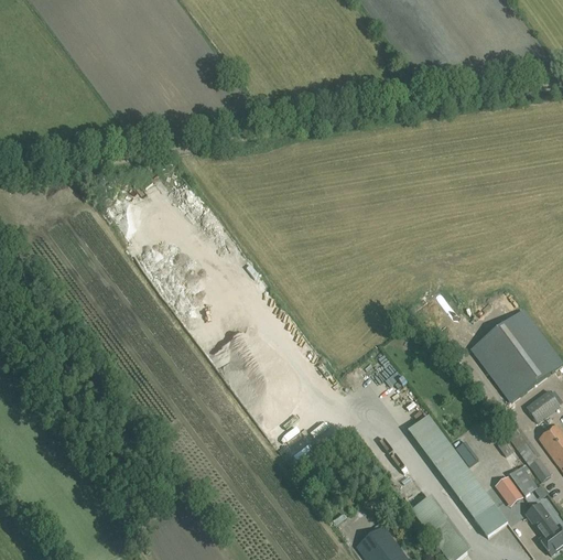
[(184,180),(177,183),(182,190),(188,186),(184,180)]
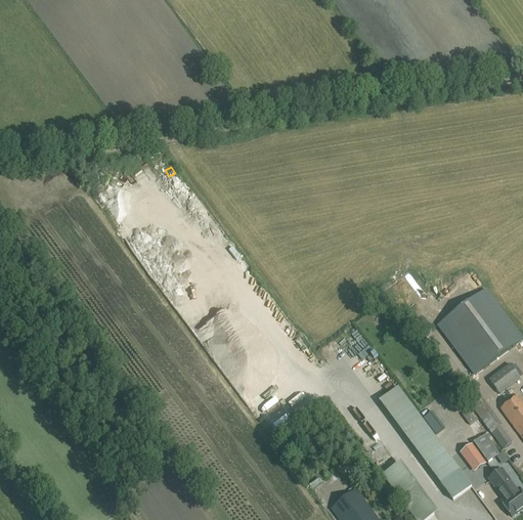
[(131,185),(131,176),(121,176),(120,185),(131,185)]
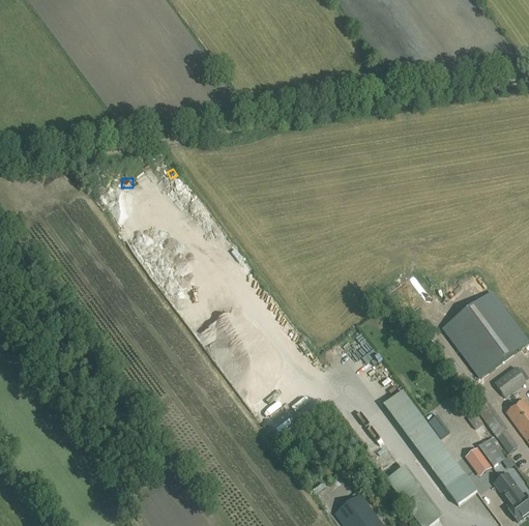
[(172,206),(176,204),(169,195),(166,197),(172,206)]
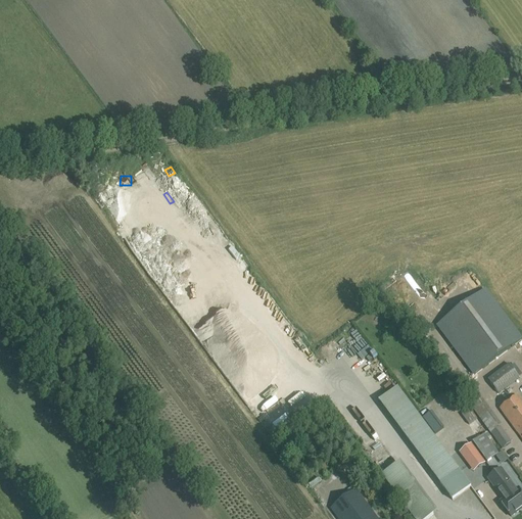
[(157,236),(152,237),(156,248),(161,246),(157,236)]
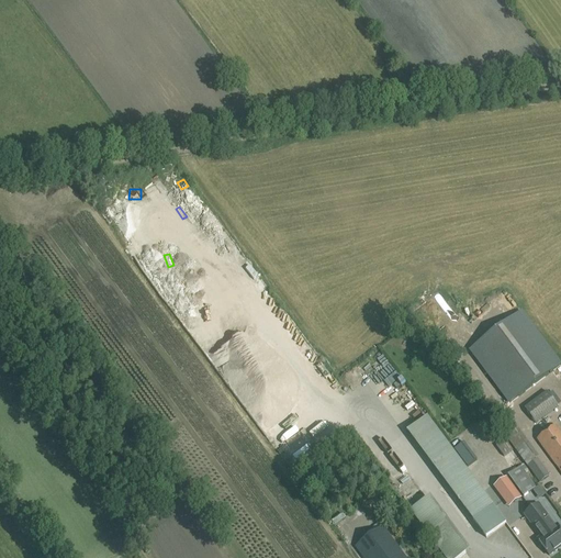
[(183,269),(178,274),(184,280),(189,276),(183,269)]
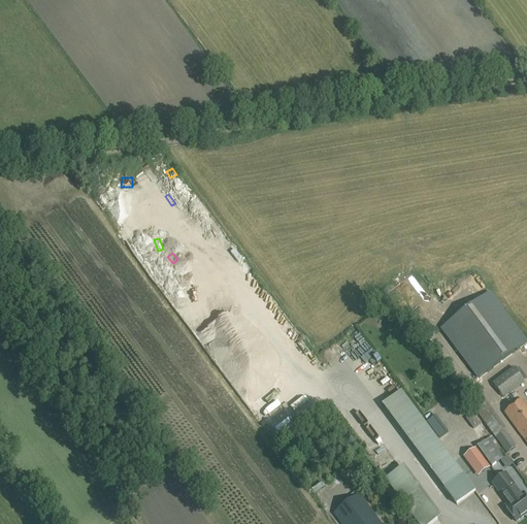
[(441,325),(479,374),(526,338),(489,289),(441,325)]
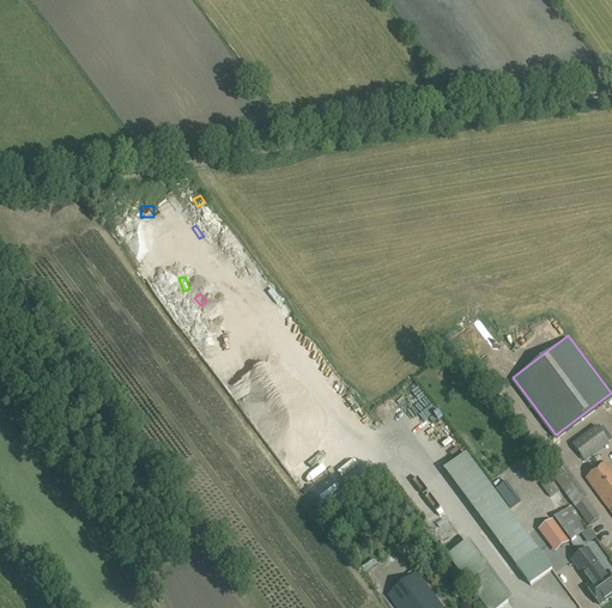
[(356,399),(351,402),(358,411),(363,407),(356,399)]
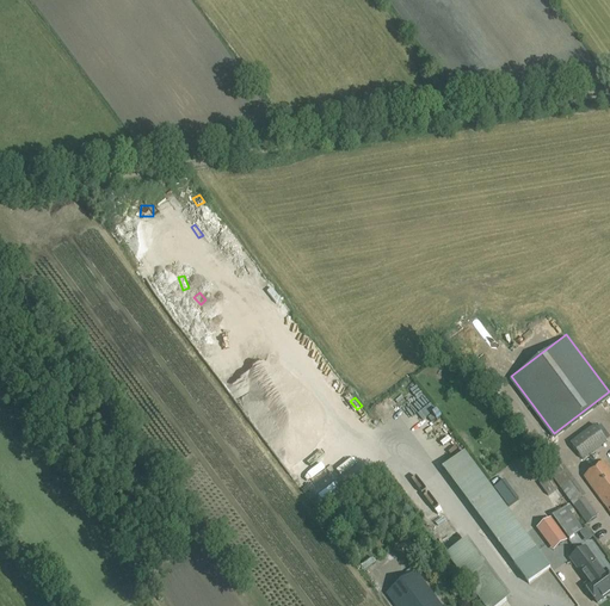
[(350,400),(344,404),(351,415),(357,410),(350,400)]
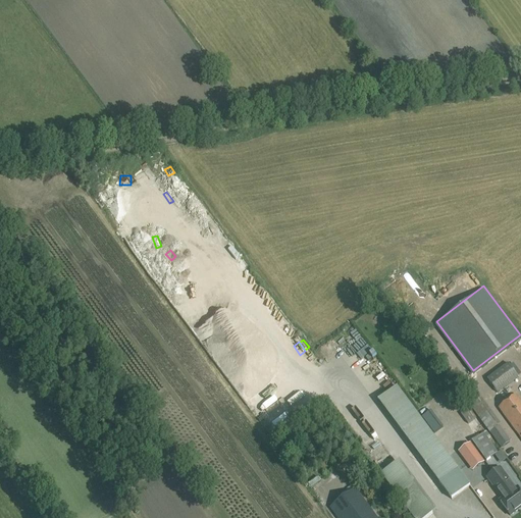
[(497,390),(517,374),(507,360),(486,375),(497,390)]
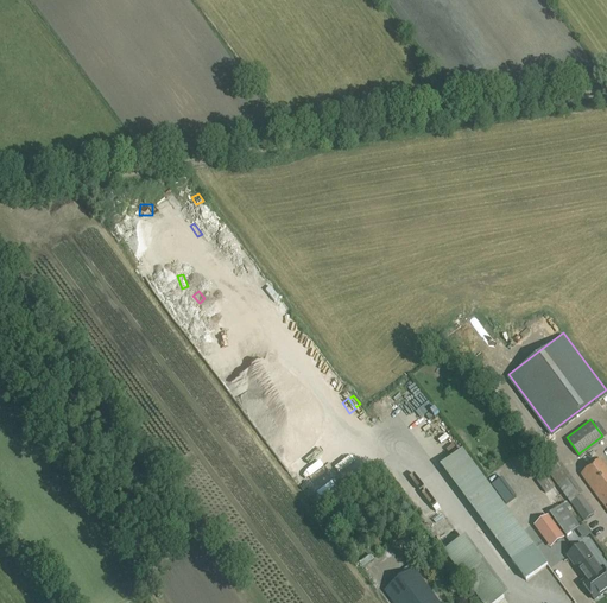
[(606,464),(600,455),(580,469),(606,507),(606,464)]
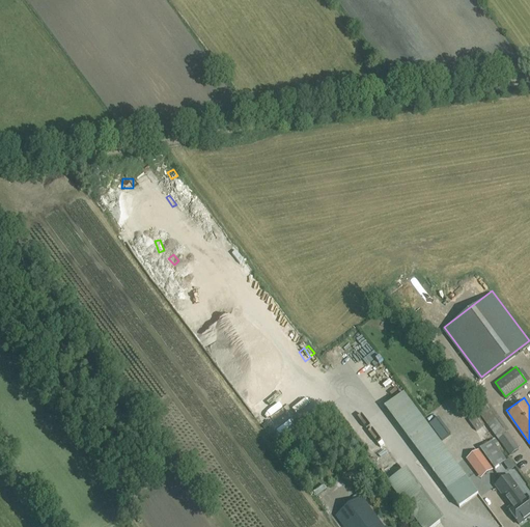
[(477,410),(498,437),(507,430),(508,428),(489,401),(477,410)]
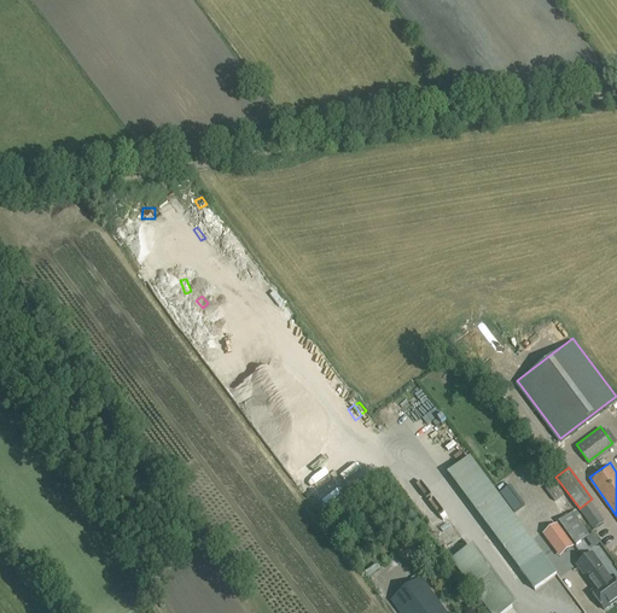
[(362,496),(368,489),(362,482),(355,489),(362,496)]
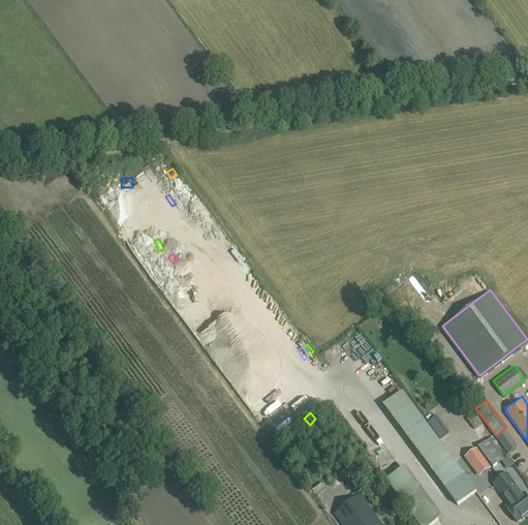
[(517,443),(505,428),(496,435),(507,450),(517,443)]
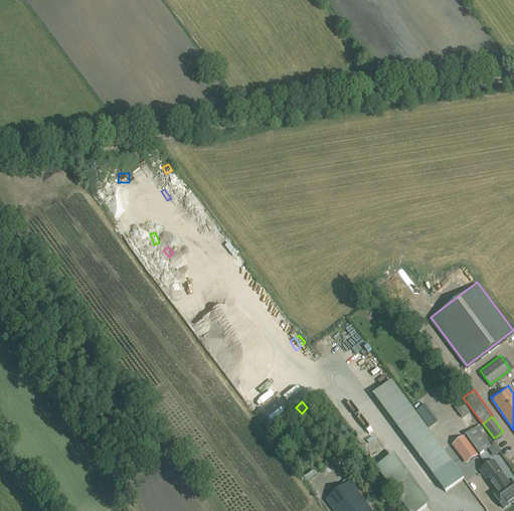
[(475,422),(464,432),(478,452),(490,443),(475,422)]
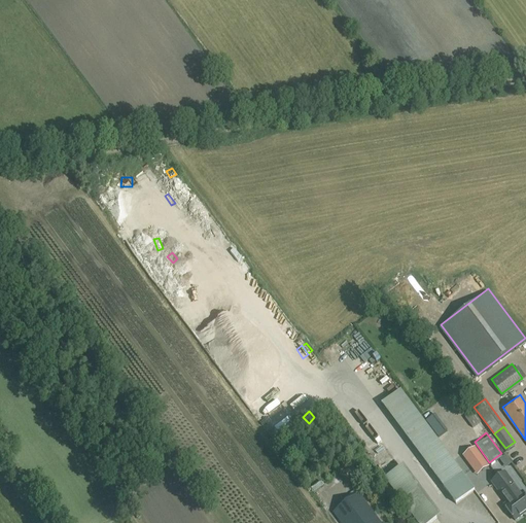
[(488,463),(474,444),(462,453),(477,472),(488,463)]
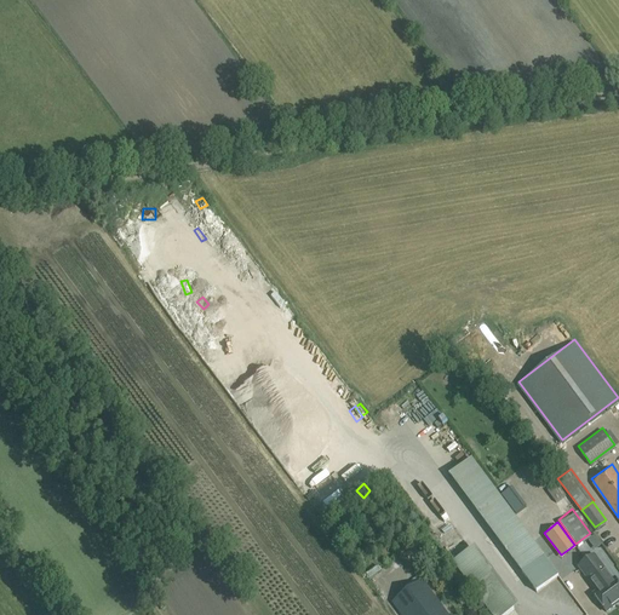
[(477,545),(452,561),(473,592),(482,586),(500,614),(502,614),(516,605),(477,545)]
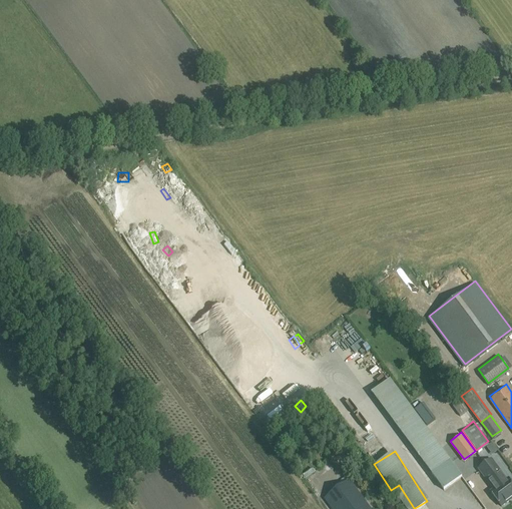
[(490,455),(483,460),(484,461),(499,481),(499,482),(511,498),(511,497),(511,481),(508,475),(505,477),(490,455)]
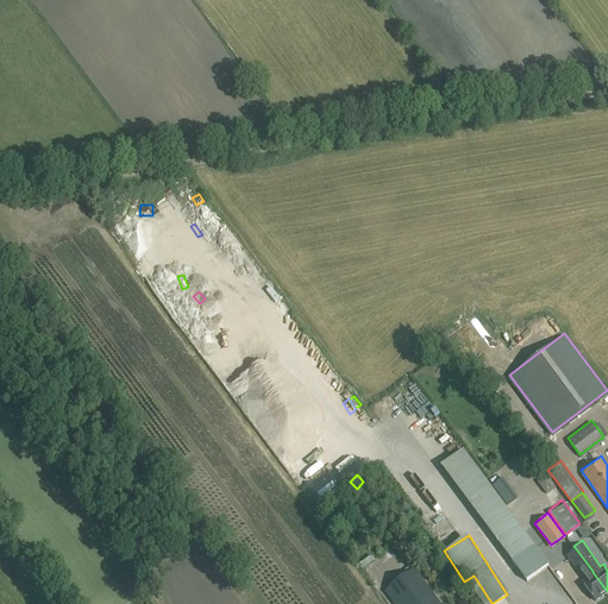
[(533,541),(511,558),(526,578),(547,561),(533,541)]
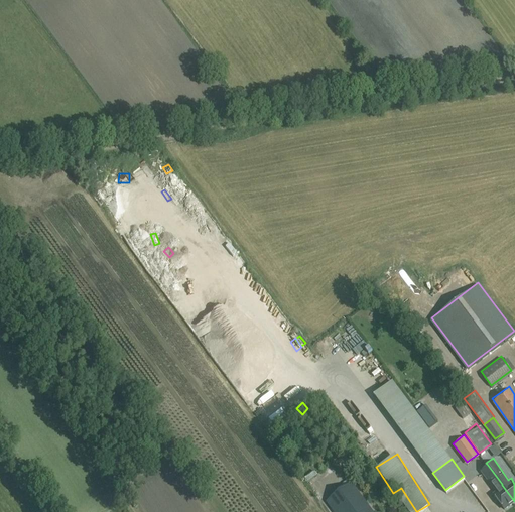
[(504,508),(514,501),(502,485),(502,484),(487,464),(480,469),(496,492),(494,493),(504,508)]
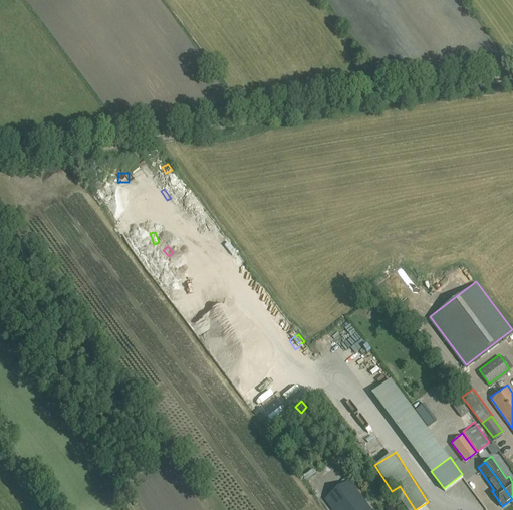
[(333,509),(372,509),(349,478),(324,497),(333,509)]
